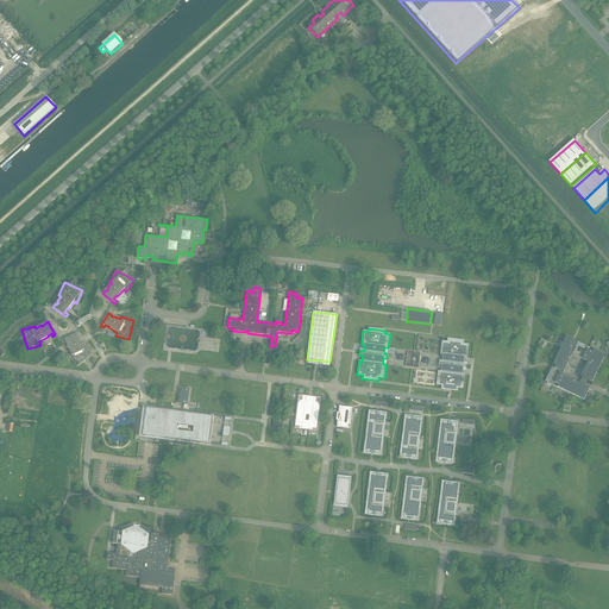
[(69,356),(77,366),(93,355),(85,344),(82,345),(80,340),(79,340),(76,337),(77,337),(76,333),(62,340),(63,343),(67,341),(68,345),(71,353),(69,356)]
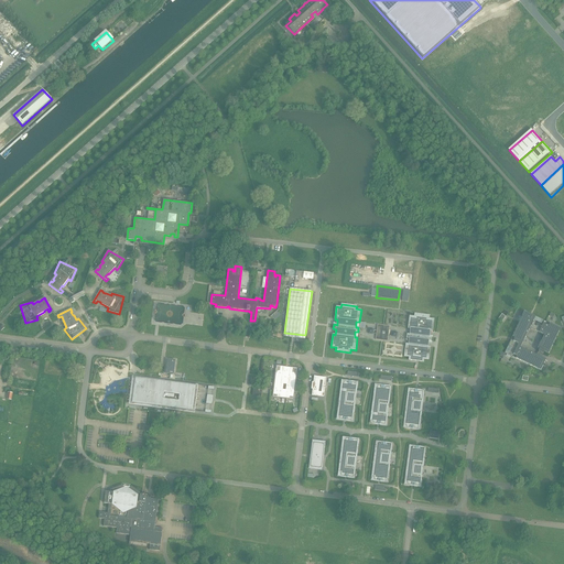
[(518,321),(520,322),(505,354),(507,355),(510,357),(510,356),(541,370),(545,360),(520,348),(529,329),(534,332),(535,331),(544,335),(538,349),(539,349),(538,351),(543,354),(544,351),(549,354),(560,329),(550,324),(550,323),(546,322),(545,322),(524,312),(522,317),(520,316),(518,321)]
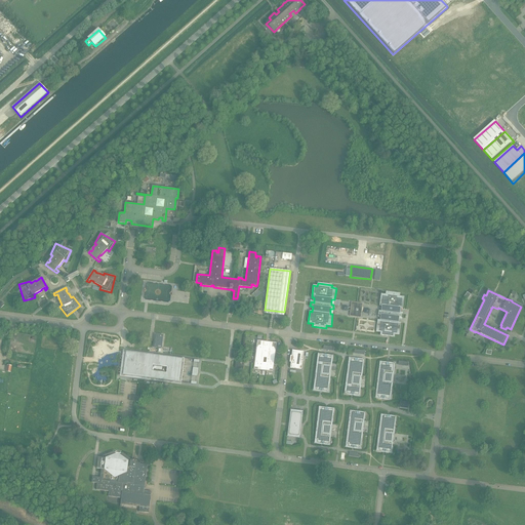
[(379,306),(382,306),(381,311),(378,311),(378,315),(381,315),(380,320),(377,320),(376,331),(380,332),(380,335),(394,337),(395,334),(399,334),(401,323),(398,323),(399,318),(401,318),(402,314),(399,314),(400,309),(402,309),(404,297),(400,296),(400,293),(386,291),(386,294),(381,294),(379,306)]
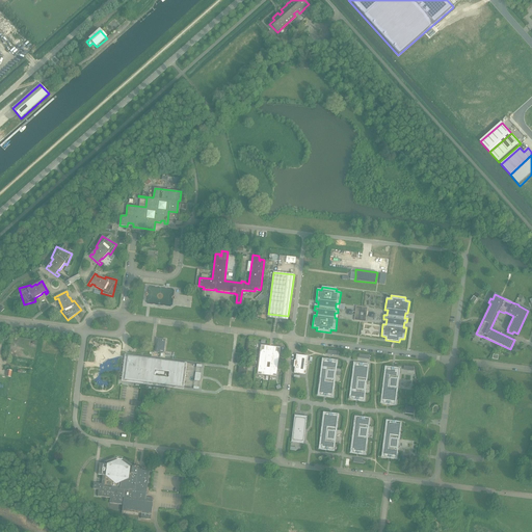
[(157,339),(156,352),(163,353),(165,340),(157,339)]
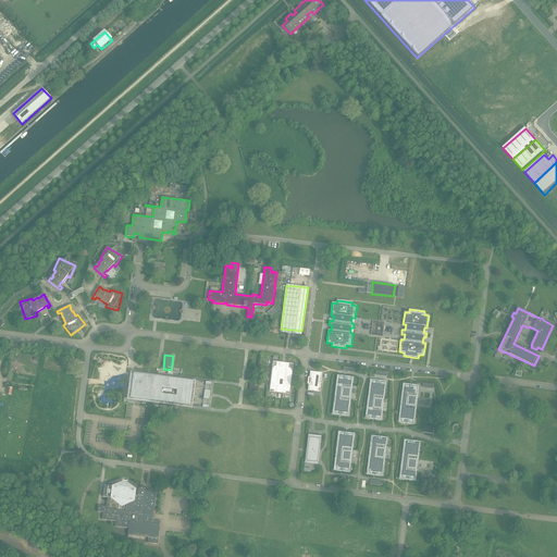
[(284,363),(282,362),(279,361),(279,362),(273,361),(269,392),(289,394),(293,364),(287,363),(287,362),(284,362),(284,363)]
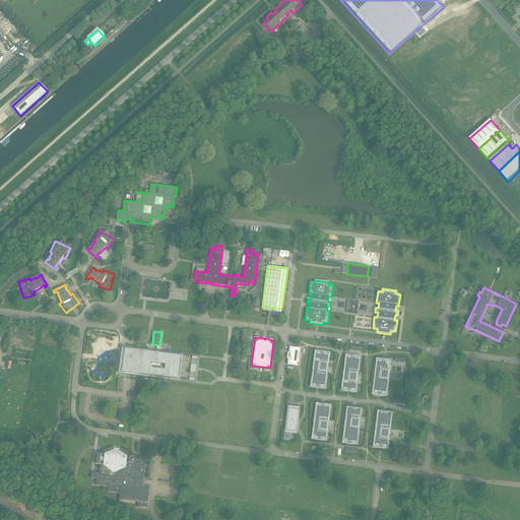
[(288,358),(287,365),(299,366),(301,348),(289,346),(288,351),(287,351),(286,358),(288,358)]
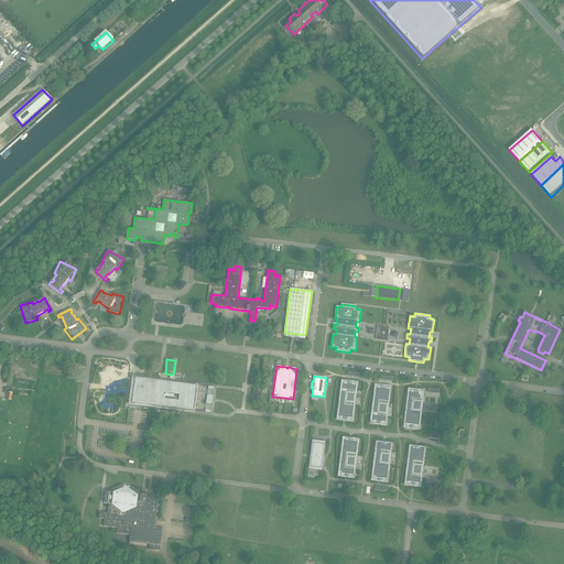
[(162,382),(136,378),(132,403),(193,410),(196,387),(182,384),(162,382)]
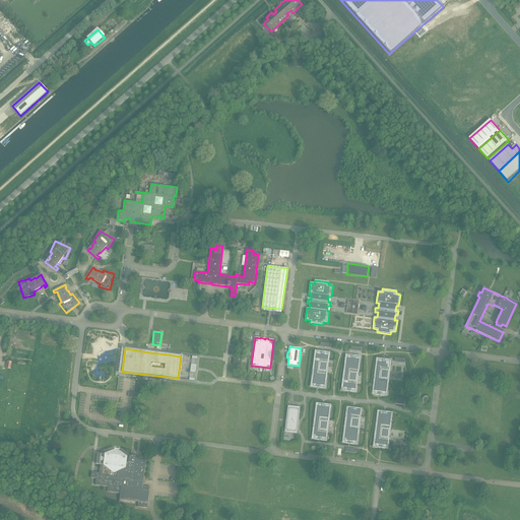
[(312,380),(311,386),(325,388),(326,381),(325,381),(326,372),(327,363),(328,363),(329,352),(316,351),(315,358),(314,365),(313,372),(312,380)]
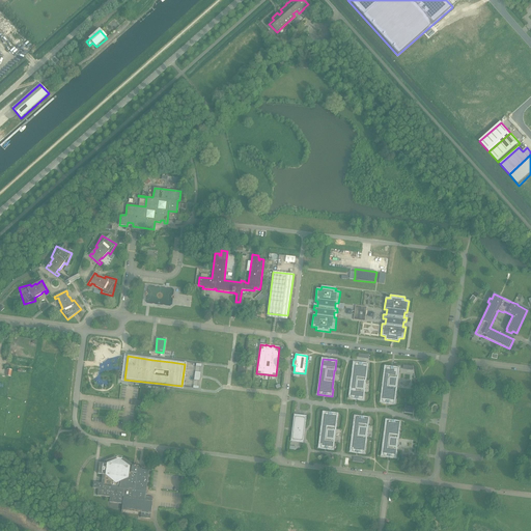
[(351,391),(350,398),(363,400),(364,390),(365,381),(366,371),(367,364),(354,362),(353,369),(352,378),(351,384),(351,385),(350,391),(351,391)]
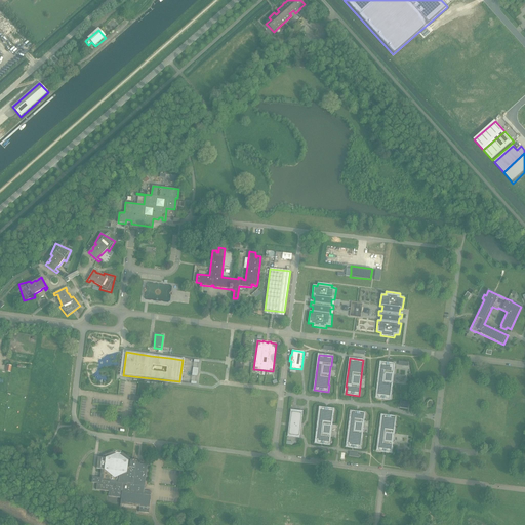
[(236,361),(235,368),(243,369),(244,362),(236,361)]
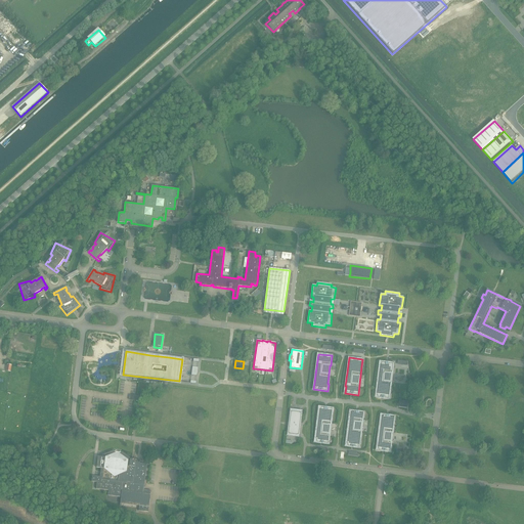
[(377,383),(376,390),(376,397),(389,399),(390,391),(391,382),(392,374),(393,370),(394,363),(380,361),(380,368),(379,368),(379,376),(378,376),(377,383)]
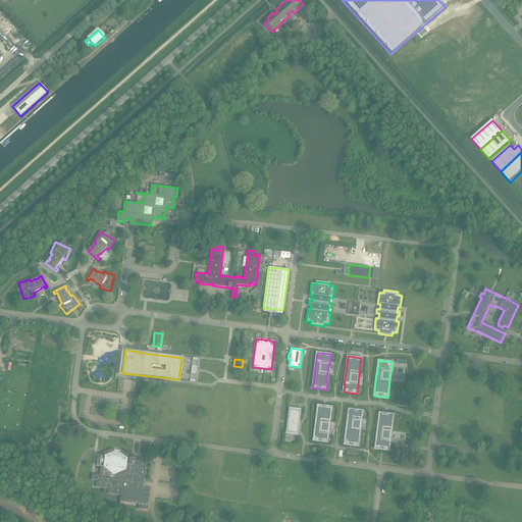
[(318,405),(317,412),(316,412),(315,419),(316,420),(315,426),(314,433),(315,433),(314,440),(327,442),(328,434),(328,432),(329,423),(330,414),(331,407),(318,405)]
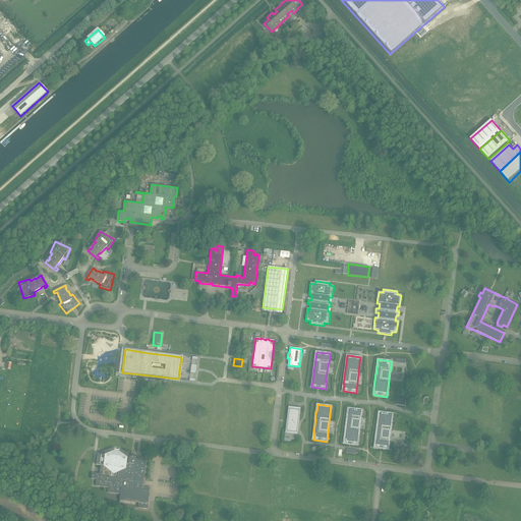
[(289,408),(286,431),(297,433),(300,409),(289,408)]
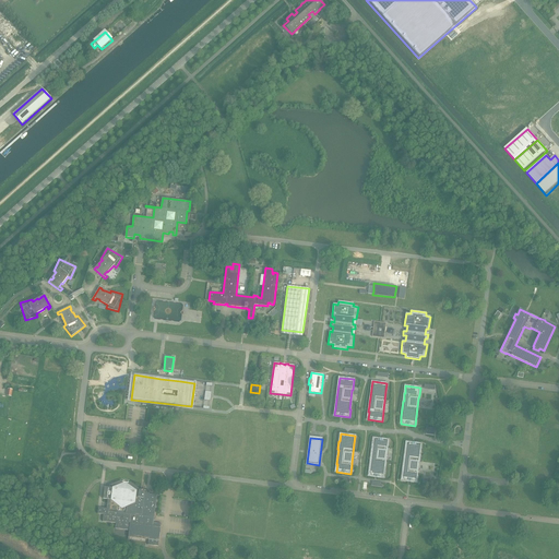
[(373,438),(373,445),(372,445),(371,453),(370,461),(369,468),(368,476),(383,478),(384,470),(385,460),(387,451),(389,440),(373,438)]
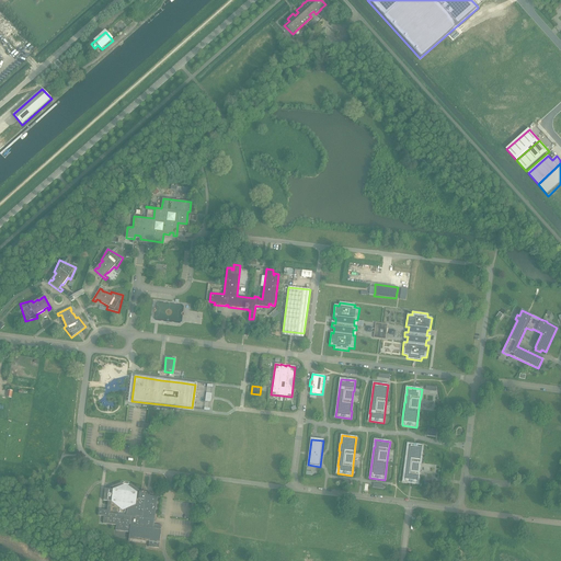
[(423,445),(408,444),(407,450),(405,459),(404,467),(405,467),(404,474),(403,482),(418,483),(419,476),(420,472),(419,472),(420,464),(421,454),(422,454),(423,445)]
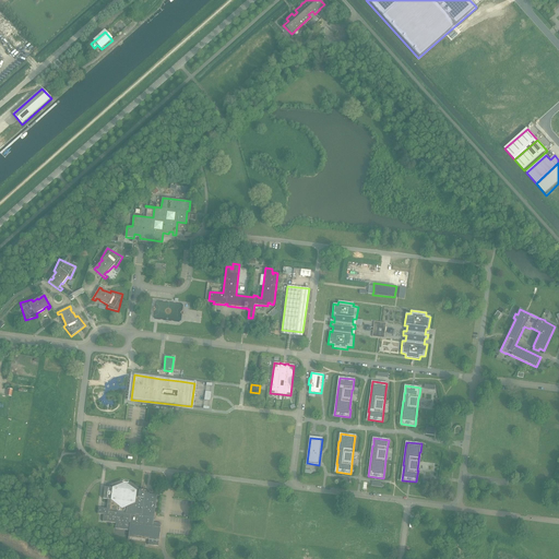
[(127,483),(125,483),(121,484),(122,482),(120,482),(115,484),(109,486),(109,488),(105,487),(103,499),(108,499),(107,509),(98,508),(97,513),(104,514),(103,522),(116,523),(115,528),(129,531),(128,537),(149,539),(147,545),(158,546),(162,523),(154,523),(157,496),(150,495),(149,496),(143,496),(144,490),(140,489),(131,483),(129,483),(129,485),(127,483)]
